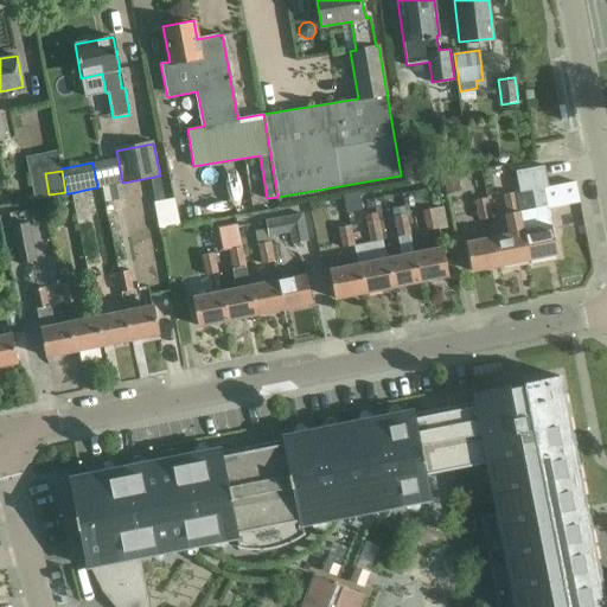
[(521,177),(523,191),(531,190),(535,209),(534,209),(537,228),(523,230),(529,260),(536,259),(536,262),(547,260),(547,256),(556,254),(543,187),(547,186),(543,172),(521,177)]
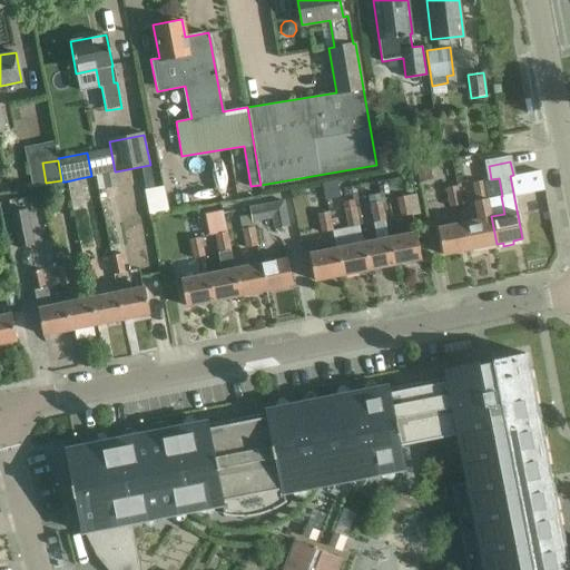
[(429,164),(415,166),(419,183),(432,179),(429,164)]
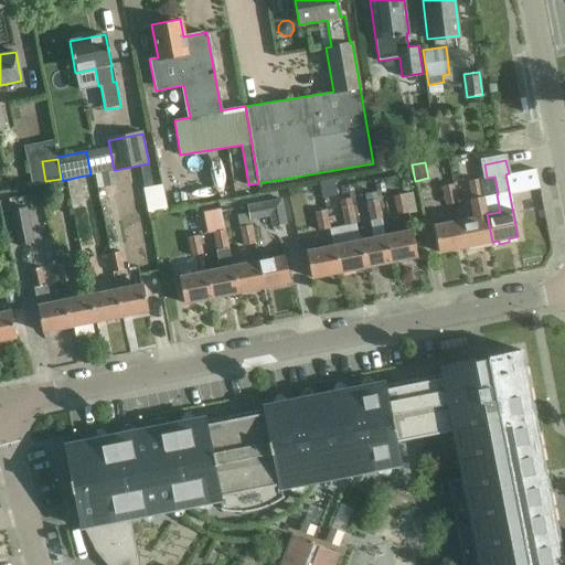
[(114,170),(95,174),(97,188),(117,184),(115,170),(114,170)]
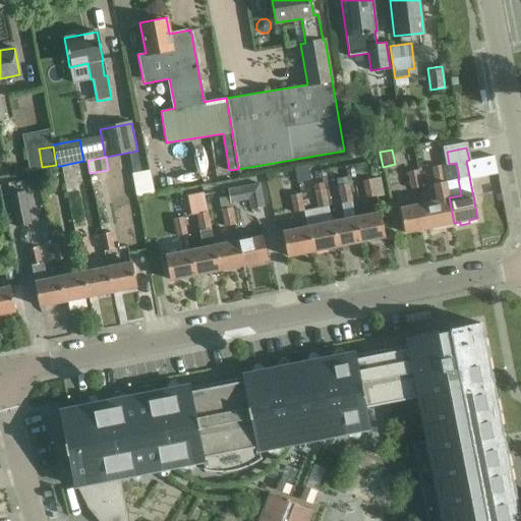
[(476,162),(475,162),(478,179),(498,175),(494,157),(476,160),(476,162)]
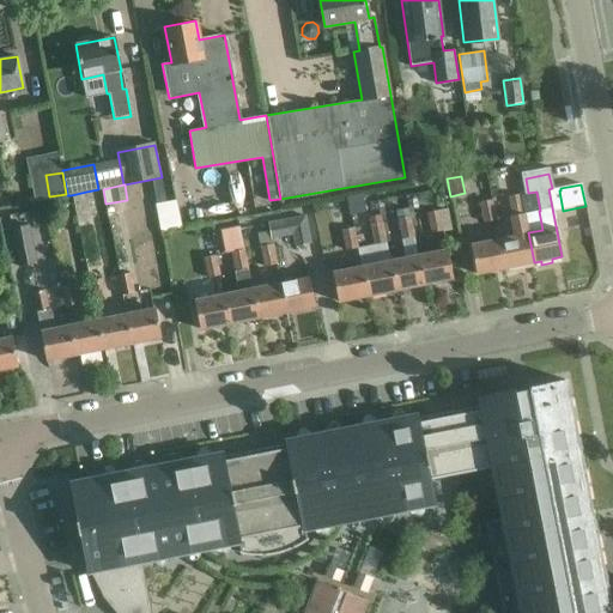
[(514,236),(499,238),(505,268),(513,266),(514,271),(525,268),(523,265),(534,262),(528,232),(521,194),(507,196),(514,236)]
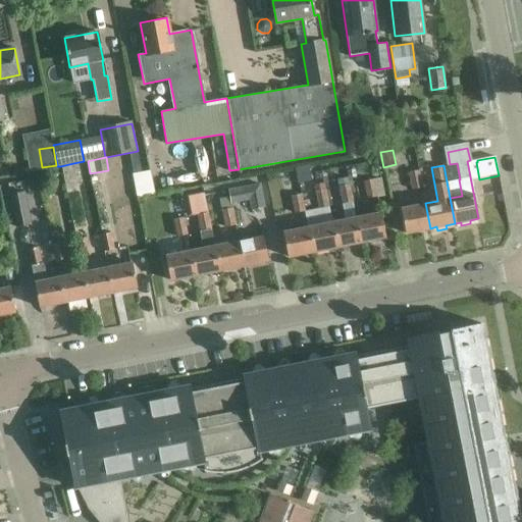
[(136,196),(155,194),(152,169),(133,171),(136,196)]
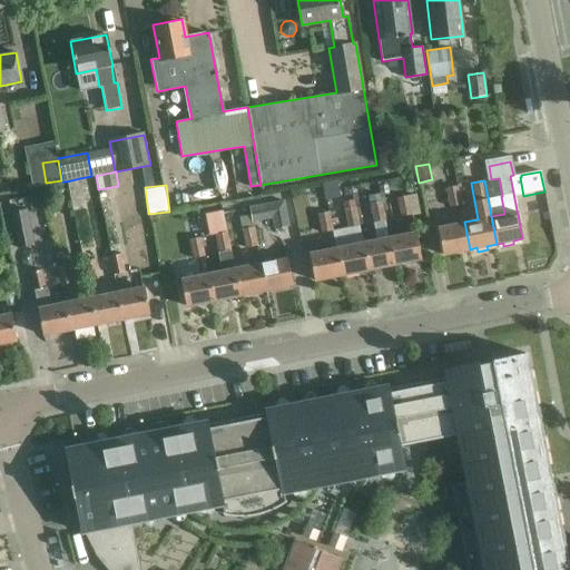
[(445,188),(450,207),(462,205),(458,185),(445,188)]
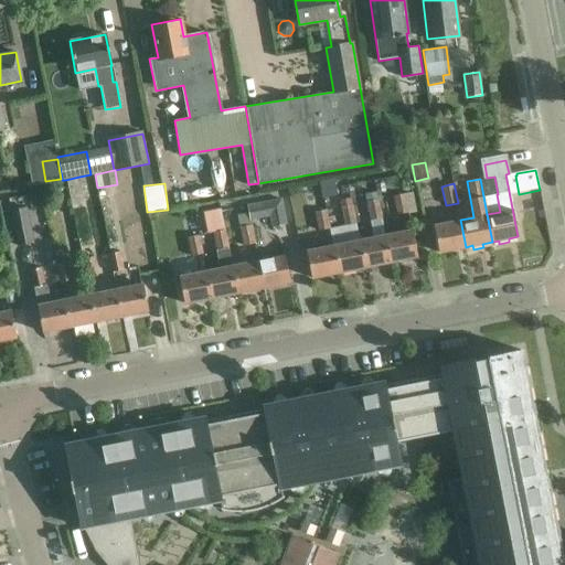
[(405,194),(392,196),(396,214),(408,212),(405,194)]
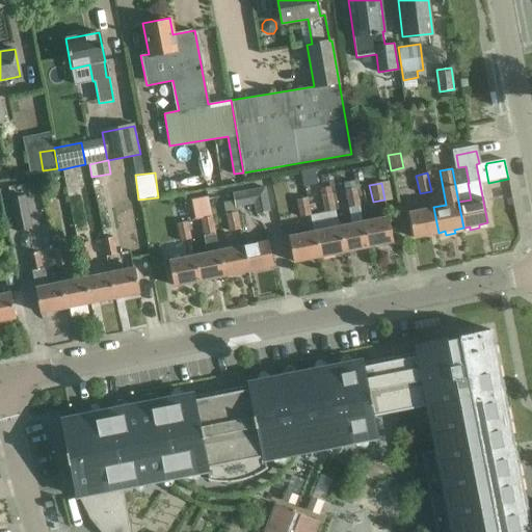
[(298,211),(299,217),(311,215),(308,197),(302,198),(299,184),(281,188),(286,214),(298,211)]
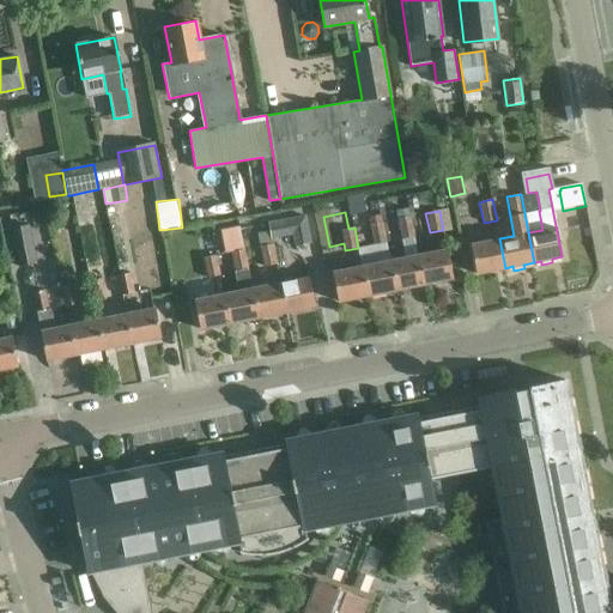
[(268,222),(269,231),(272,238),(292,235),(293,246),(310,242),(305,216),(268,222)]
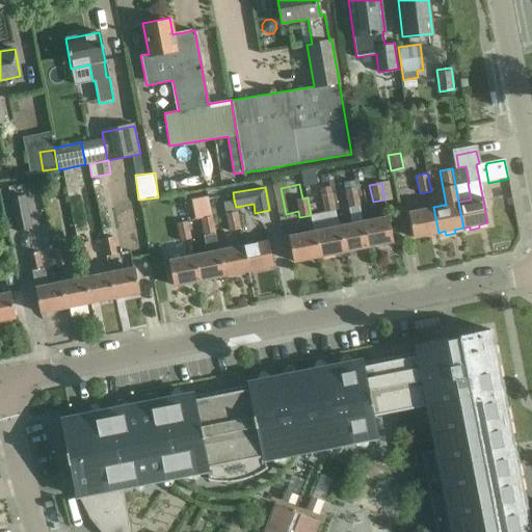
[(346,189),(344,189),(347,207),(348,207),(358,205),(360,205),(356,187),(355,187),(346,189)]
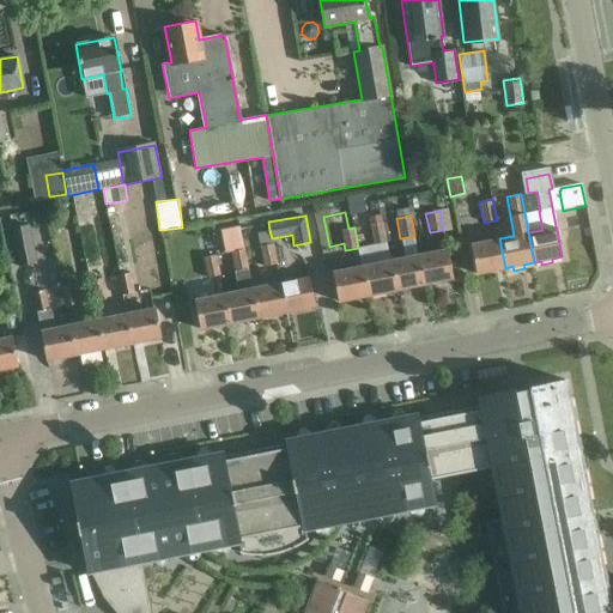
[(369,224),(374,246),(387,242),(383,222),(369,224)]
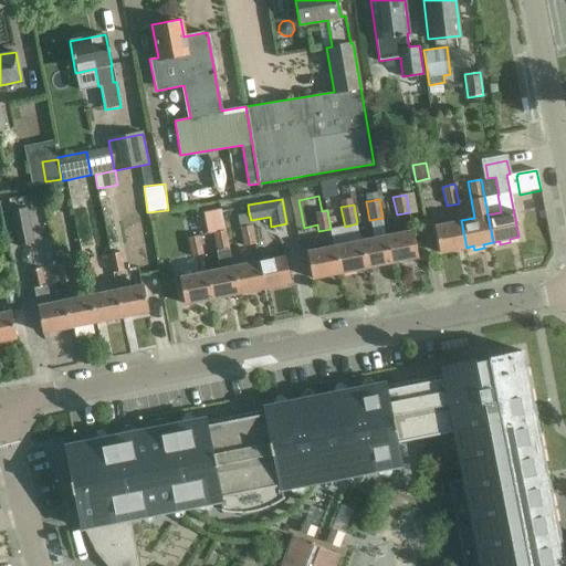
[(27,209),(11,212),(18,247),(34,243),(27,209)]
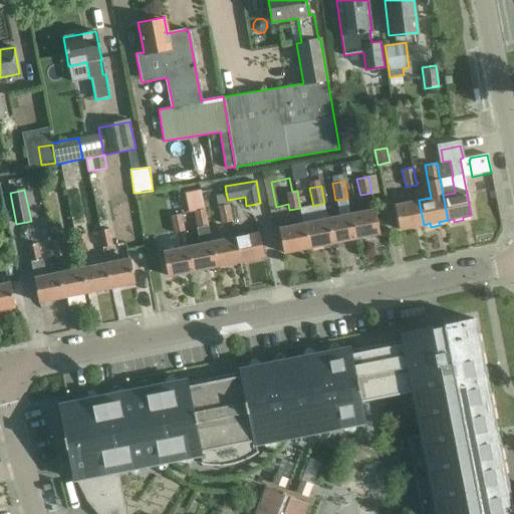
[(216,196),(221,224),(232,221),(228,200),(226,194),(216,196)]
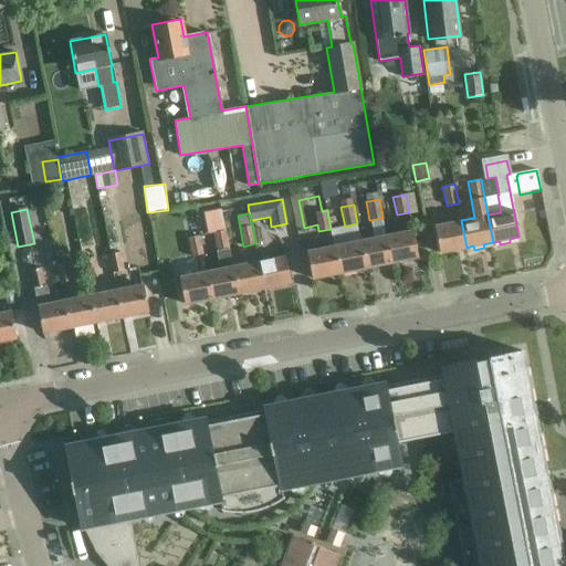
[(467,248),(461,220),(433,226),(439,253),(467,248)]
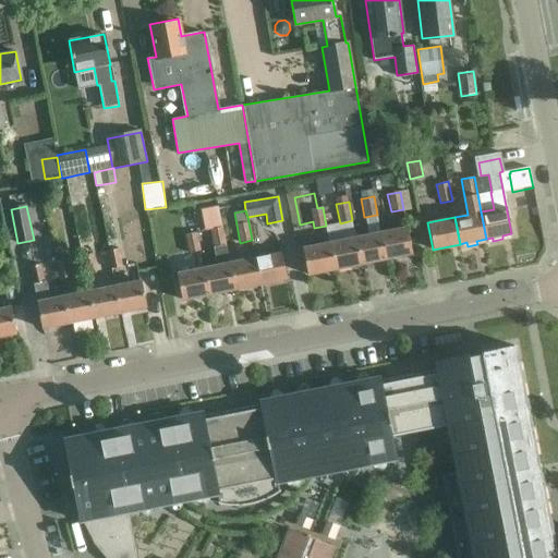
[(234,289),(229,263),(230,263),(222,227),(210,229),(217,265),(203,268),(208,294),(234,289)]
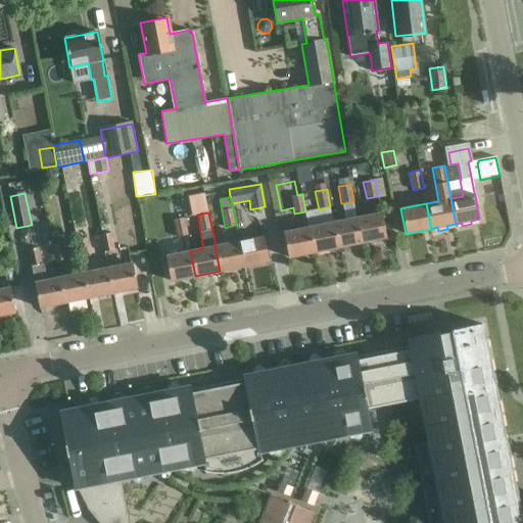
[(357,218),(362,242),(386,238),(381,212),(357,218)]
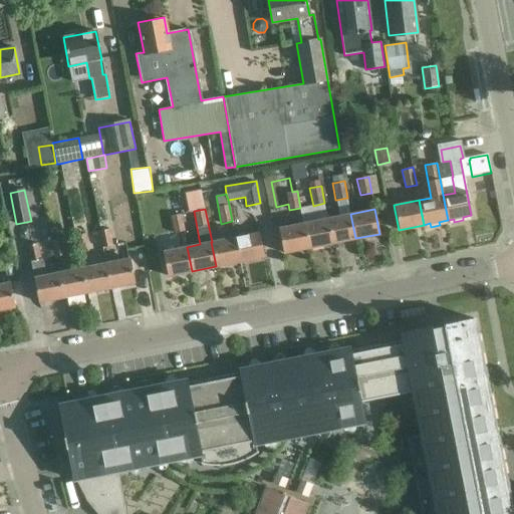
[(181,214),(170,216),(174,234),(185,231),(181,214)]
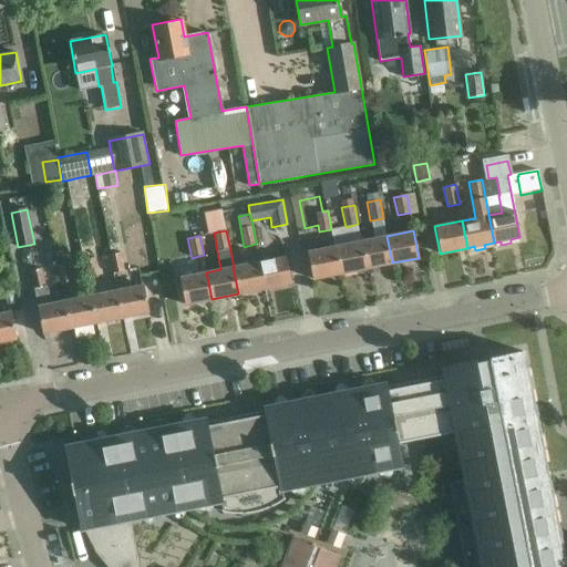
[(392,263),(387,236),(360,241),(366,268),(392,263)]
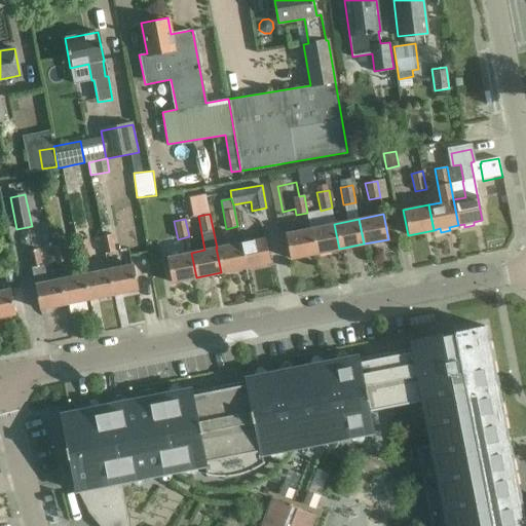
[(309,228),(314,254),(339,249),(334,224),(309,228)]
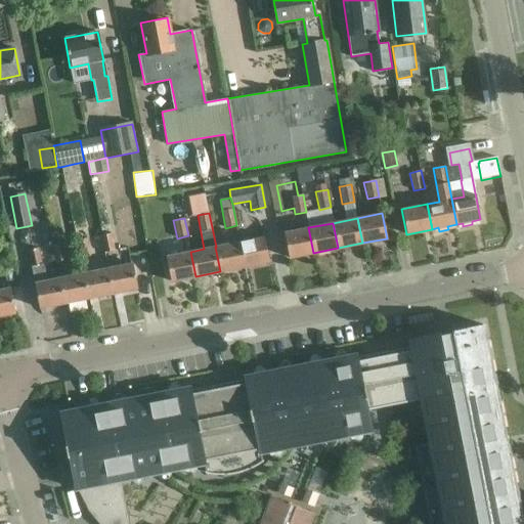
[(308,227),(284,232),(289,258),(313,253),(308,227)]
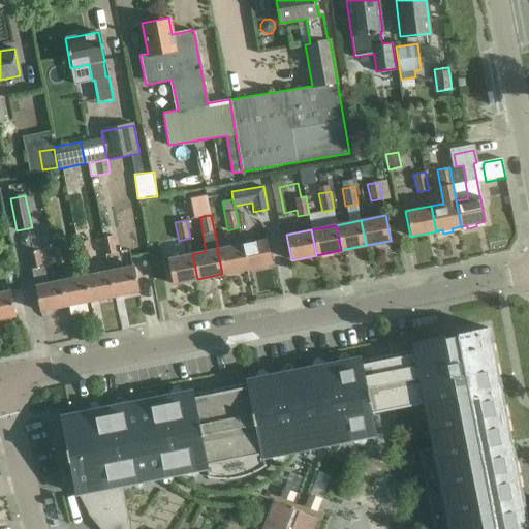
[(101,238),(104,255),(117,252),(113,235),(101,238)]
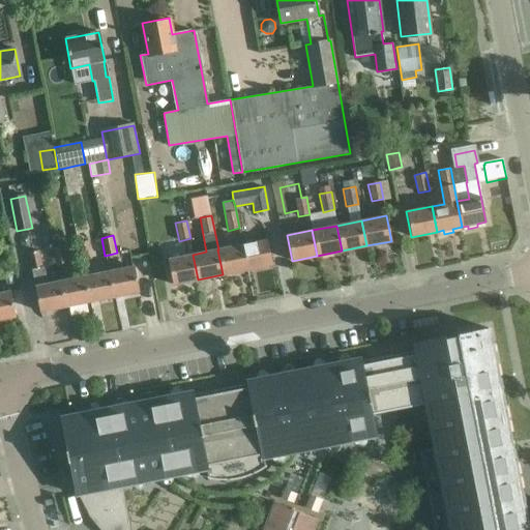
[(88,240),(77,243),(81,261),(91,259),(88,240)]
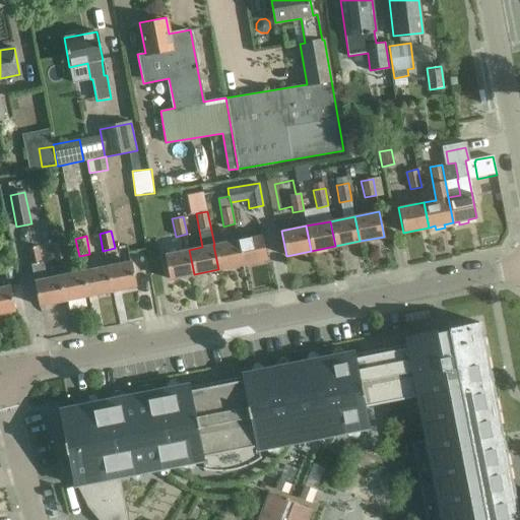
[(262,236),(237,241),(242,265),(267,260),(262,236)]
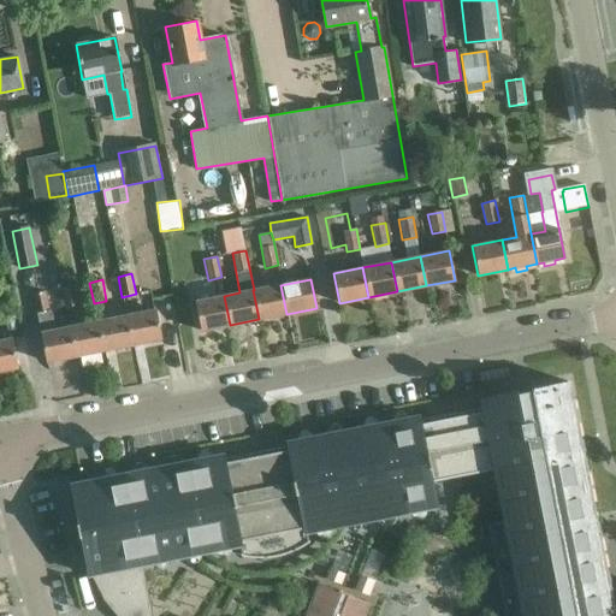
[(65,309),(78,306),(75,285),(60,288),(65,309)]
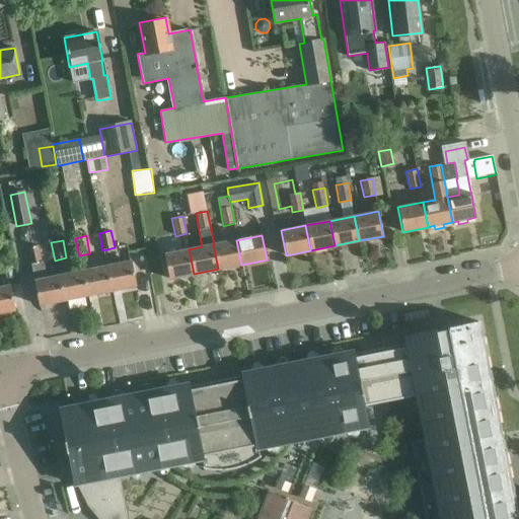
[(213,244),(218,269),(241,265),(236,240),(214,244),(213,244)]
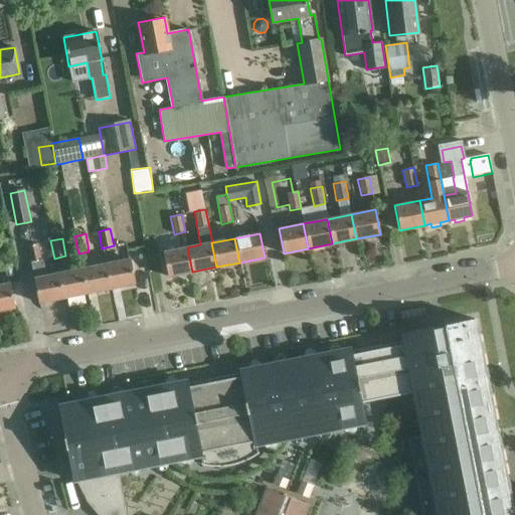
[(27,245),(34,283),(38,303),(62,298),(57,274),(45,277),(42,259),(41,259),(37,243),(27,245)]
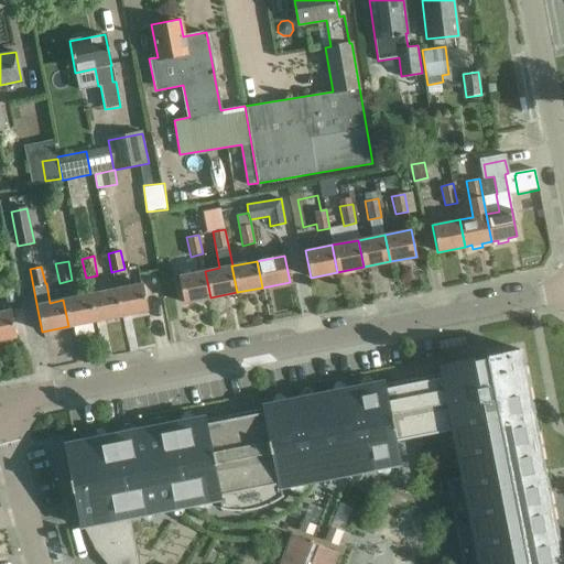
[(180,281),(184,303),(210,297),(205,271),(179,277),(180,281)]
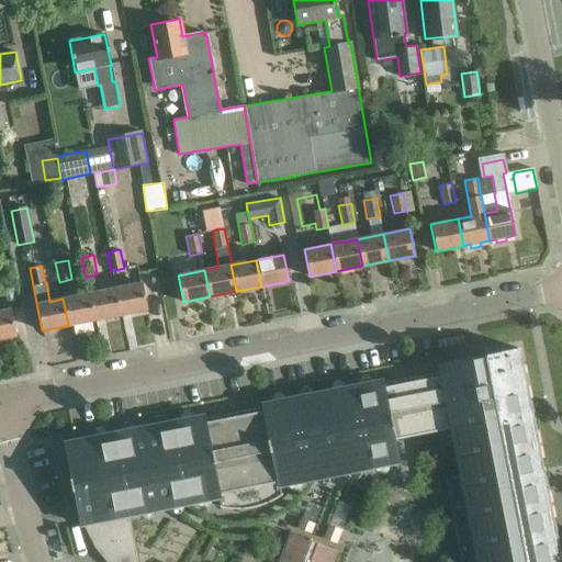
[(115,289),(121,314),(147,310),(142,283),(115,289)]
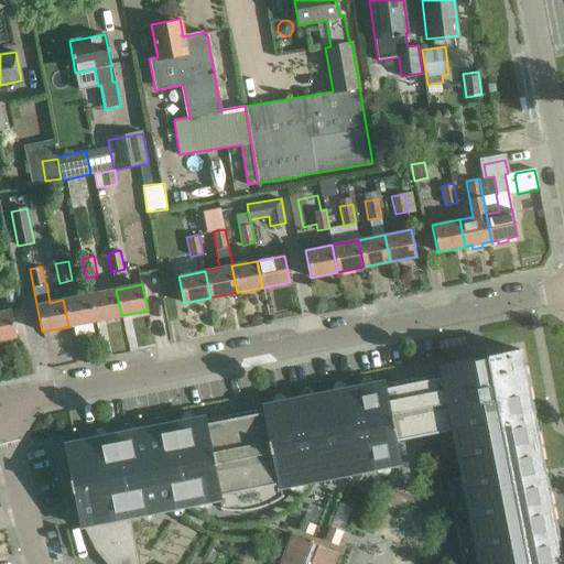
[(89,294),(95,321),(121,315),(116,290),(89,294)]
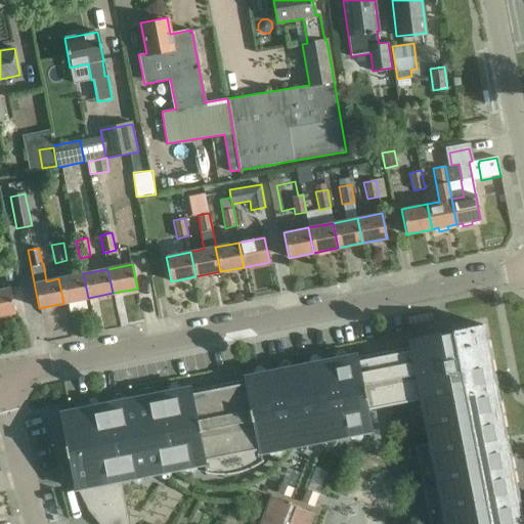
[(63,303),(88,298),(83,273),(58,278),(63,303)]
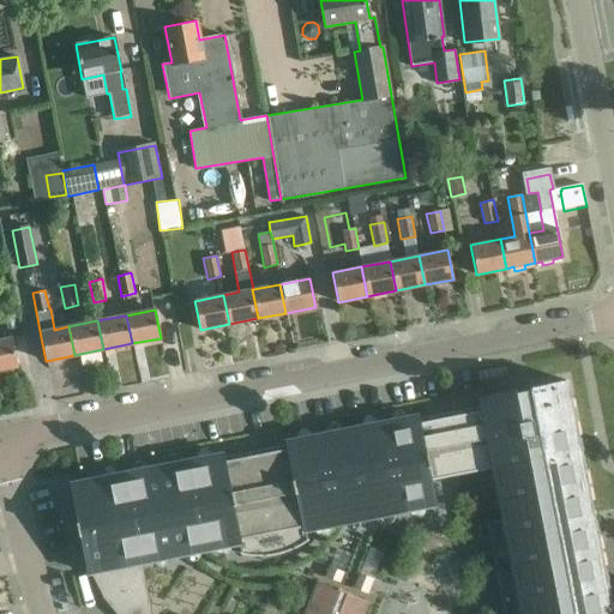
[(12,339),(0,341),(0,369),(18,367),(12,339)]
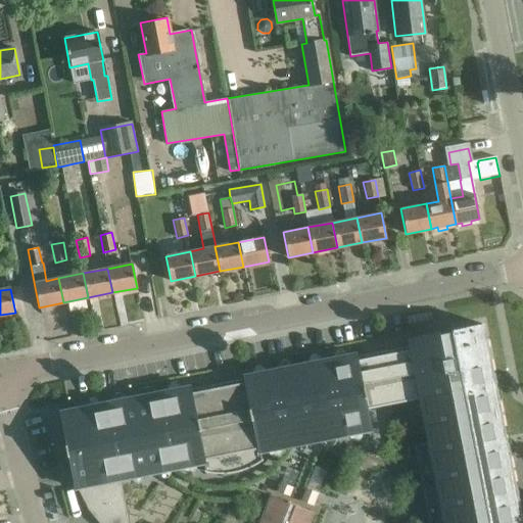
[(520,522),(480,323),(450,329),(409,337),(408,338),(410,345),(357,355),(355,353),(242,376),(243,378),(190,389),(190,387),(90,407),(59,413),(74,486),(74,488),(77,487),(89,510),(100,522),(99,522),(520,522)]
